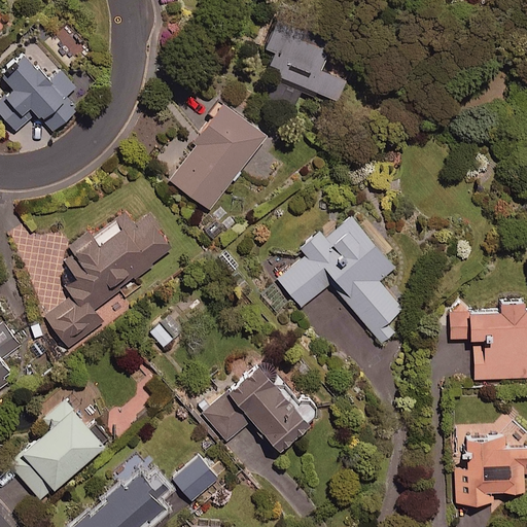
[(318,73),(327,50),(277,29),(267,51),(274,55),(266,73),(276,77),(267,99),(292,109),(301,89),(336,103),(344,83),(318,73)]
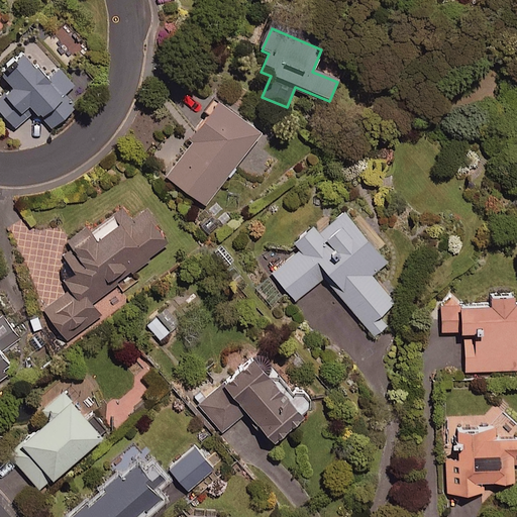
[(81,83),(39,36),(1,70),(16,87),(0,101),(0,108),(18,128),(38,110),(56,129),(80,107),(69,94),(81,83)]
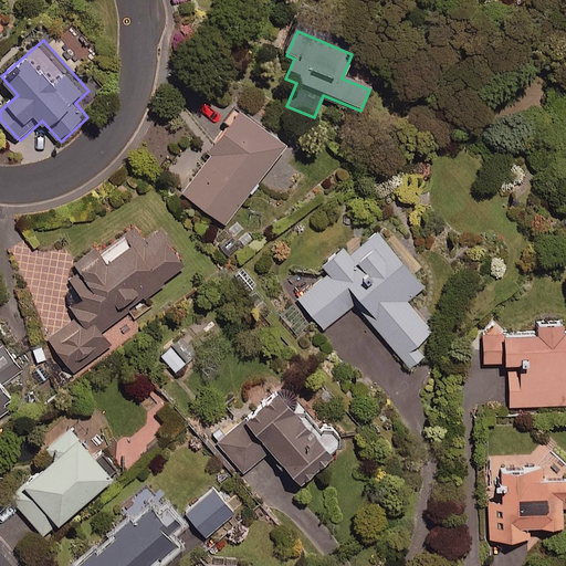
[(282,148),(238,115),(179,195),(224,228),(282,148)]
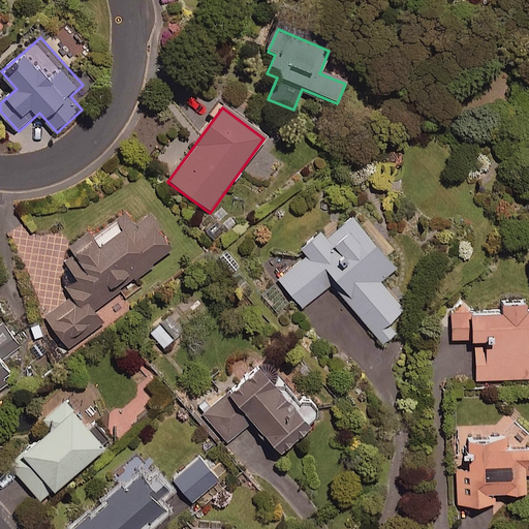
[(43,317),(68,350),(103,323),(94,311),(173,252),(158,234),(161,231),(148,213),(133,224),(125,213),(92,238),(90,236),(60,257),(74,278),(63,286),(71,297),(43,317)]
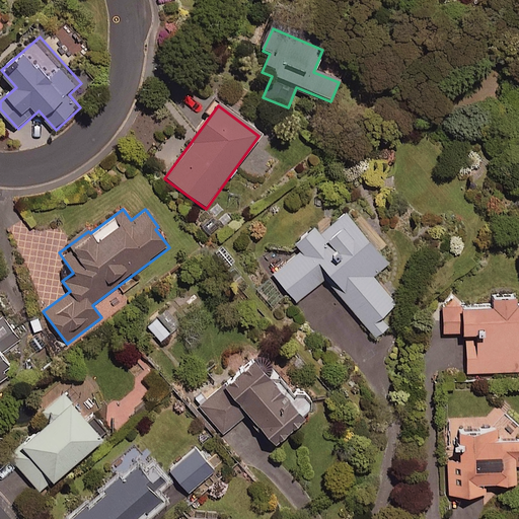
[(386,266),(345,215),(319,234),(314,228),(295,243),(301,252),(273,276),(296,303),(325,278),(375,338),(387,327),(379,318),(397,304),(374,276),(386,266)]
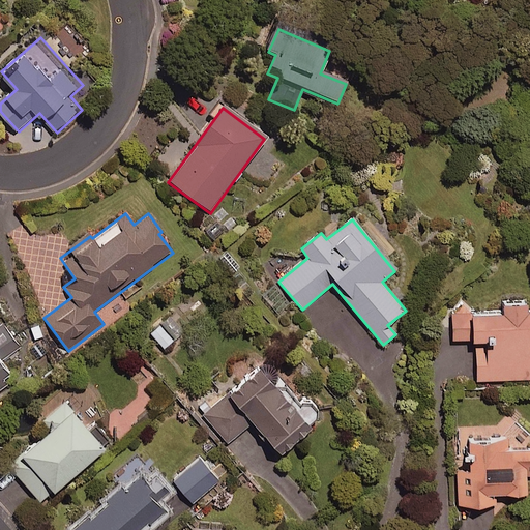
[(529,310),(526,311),(526,306),(501,307),(501,315),(477,315),(467,302),(451,316),(451,341),(475,341),(476,382),(529,379),(529,310)]
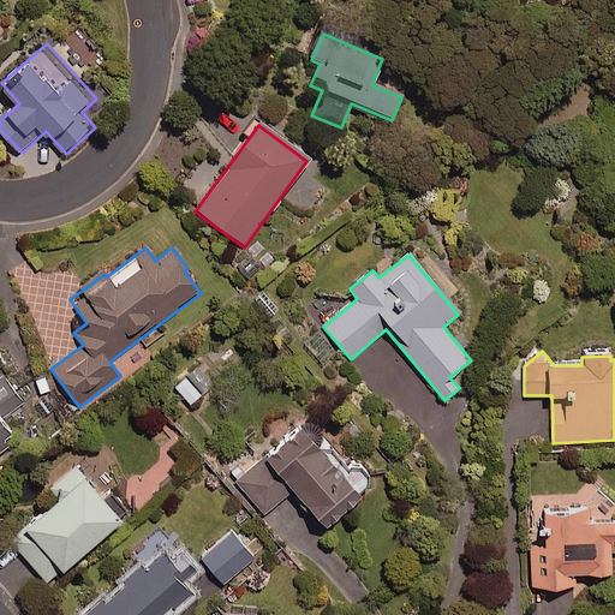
[(221,380),(204,360),(174,388),(191,406),(221,380)]
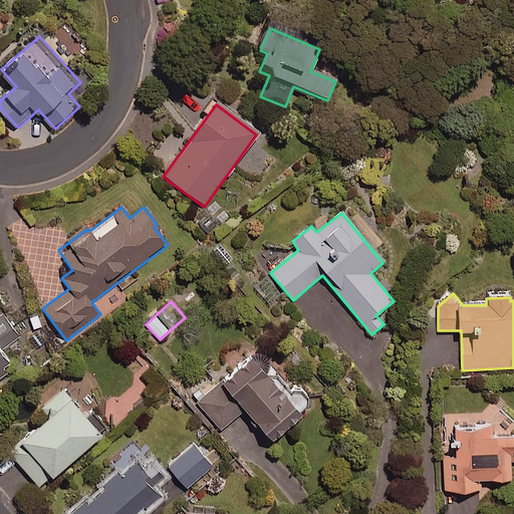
[(0,377),(5,374),(2,370),(12,363),(1,348),(19,334),(2,311),(0,312),(0,377)]
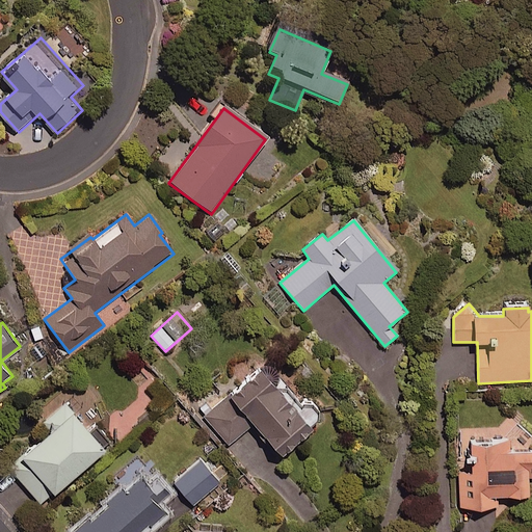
[(38,325),(29,329),(36,344),(31,346),(38,362),(53,354),(38,325)]
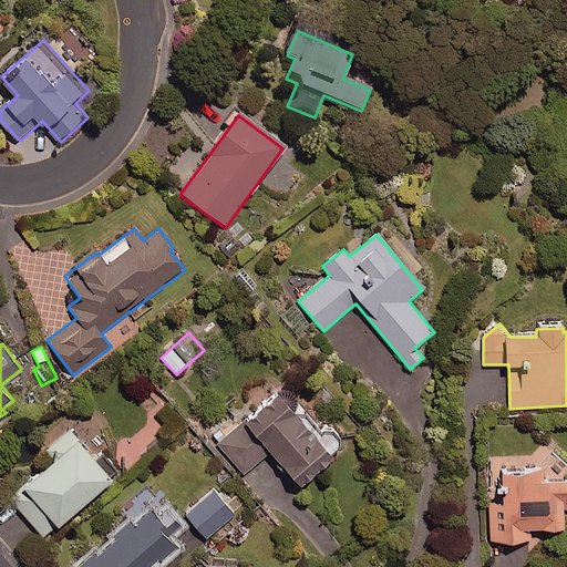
[(320,435),(317,432),(307,419),(284,391),(218,444),(244,475),(269,453),(298,488),(330,462),(328,459),(334,453),(334,452),(337,451),(338,450),(338,447),(339,445),(339,443),(339,442),(338,440),(337,437),(336,436),(334,435),(333,434),(331,433),(329,433),(328,433),(326,433),(323,433),(322,434),(320,435)]
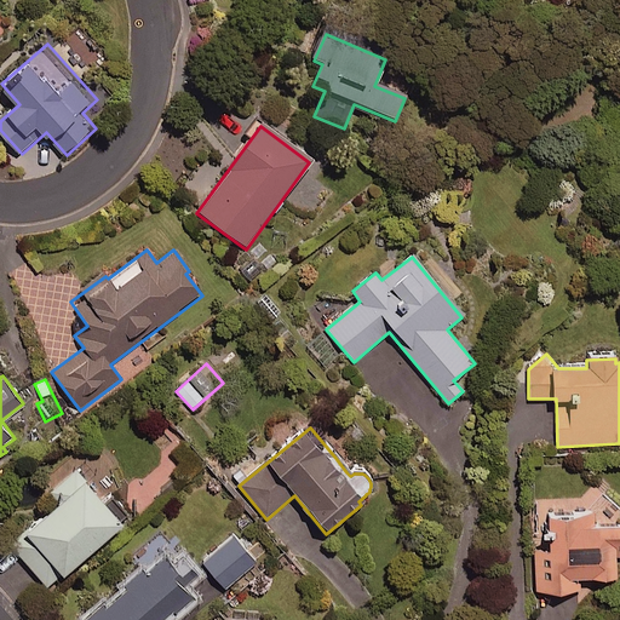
[(46,590),(132,518),(113,494),(101,505),(75,474),(53,492),(63,503),(11,546),(46,590)]
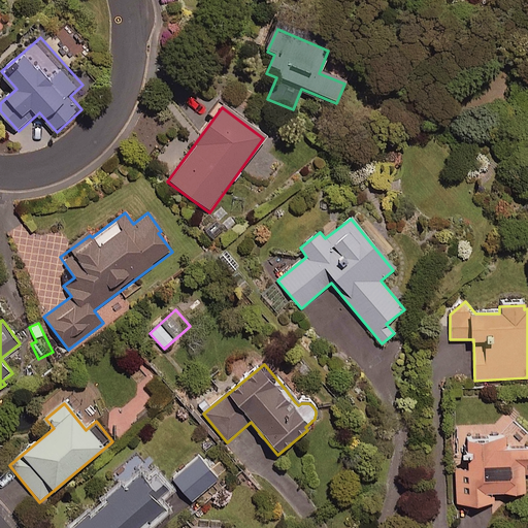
[(454,425),(454,458),(455,496),(491,496),(491,481),(522,481),(522,466),(527,465),(527,431),(502,431),(502,425),(476,425),(454,425)]
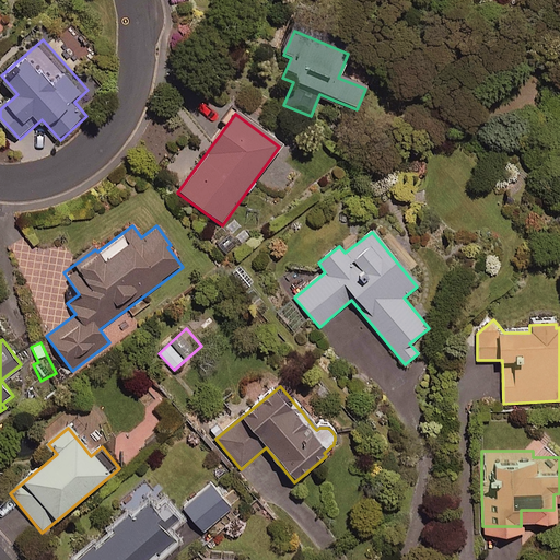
[(230,511),(218,497),(195,515),(207,529),(230,511)]
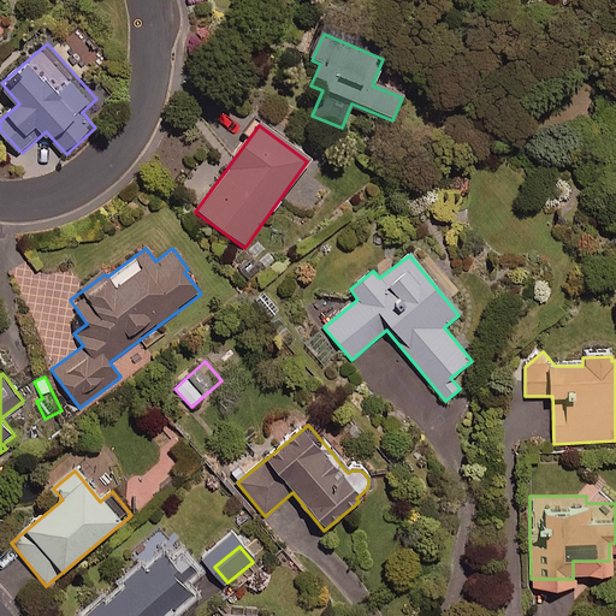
[(166,615),(191,594),(182,585),(196,572),(178,550),(170,558),(166,554),(144,572),(138,564),(119,582),(122,585),(86,615),(166,615)]
